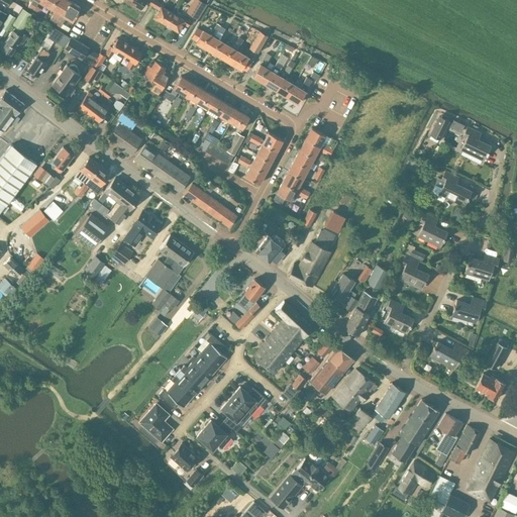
[(39,0),(38,2),(49,8),(54,0),(39,0)]
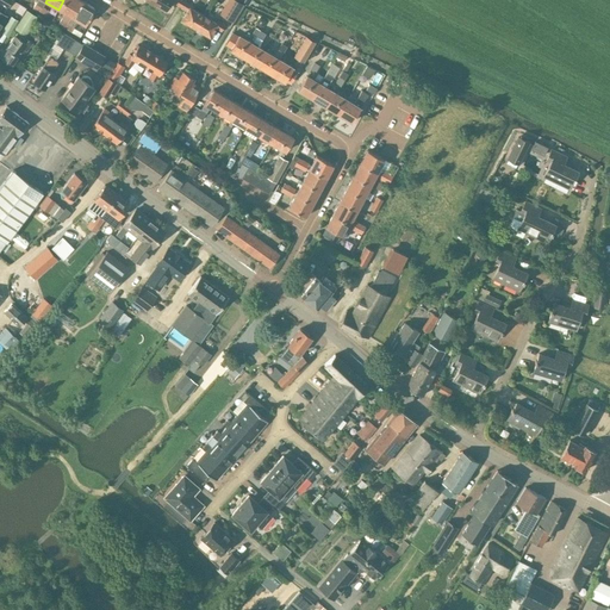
[(72,18),(81,0),(80,0),(63,0),(58,10),(64,13),(62,19),(68,23),(72,18)]
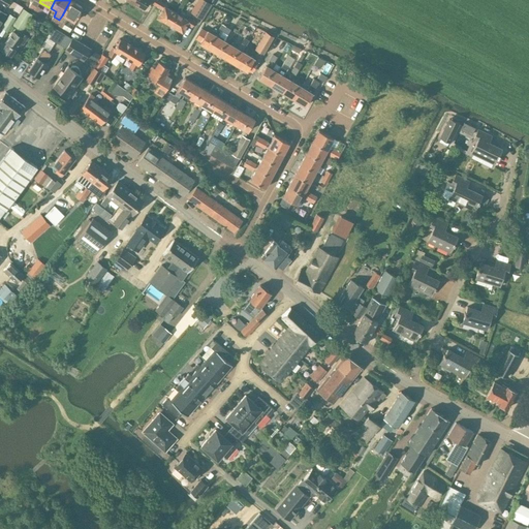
[(73,22),(82,7),(70,0),(62,16),(59,20),(64,23),(67,19),(73,22)]
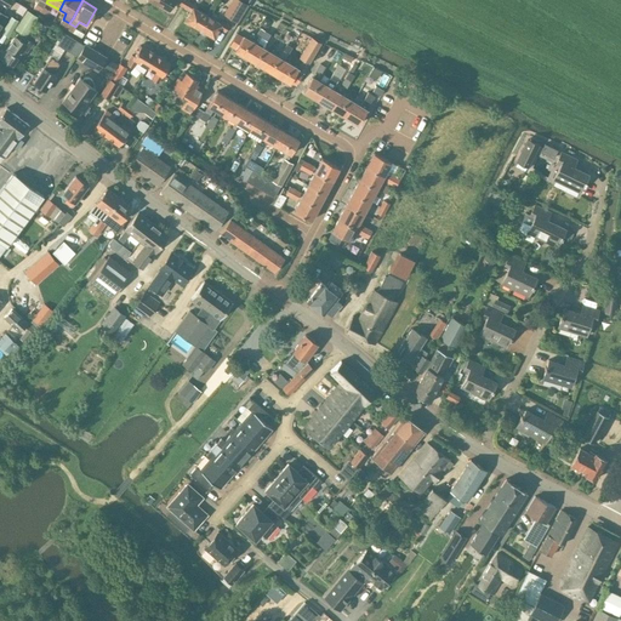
[(154,0),(154,3),(169,11),(174,1),(180,5),(182,0),(154,0)]
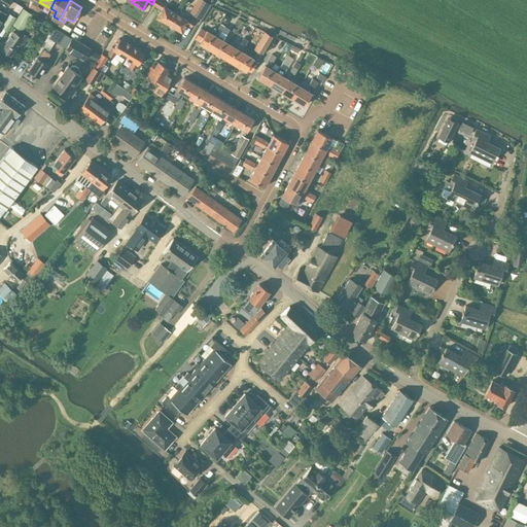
[(159,0),(154,6),(155,6),(162,9),(156,18),(169,25),(176,13),(165,6),(166,4),(159,0)]
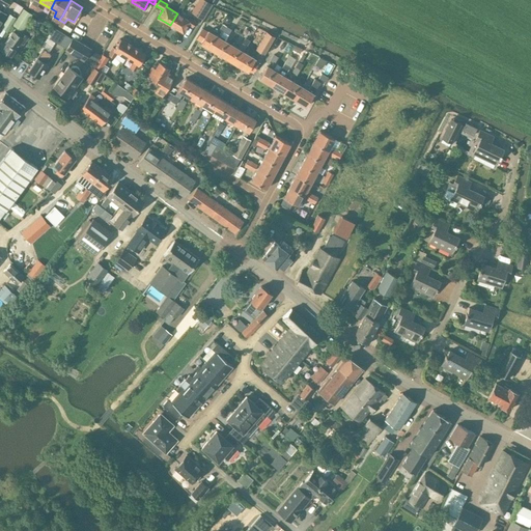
[(205,0),(198,0),(191,12),(202,20),(212,3),(205,0)]
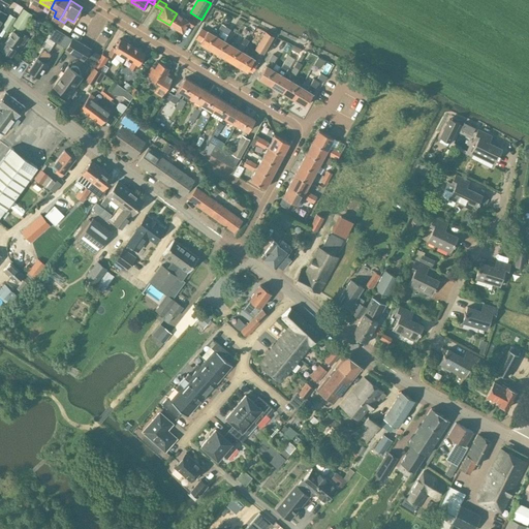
[(36,6),(33,11),(39,16),(42,9),(36,6)]
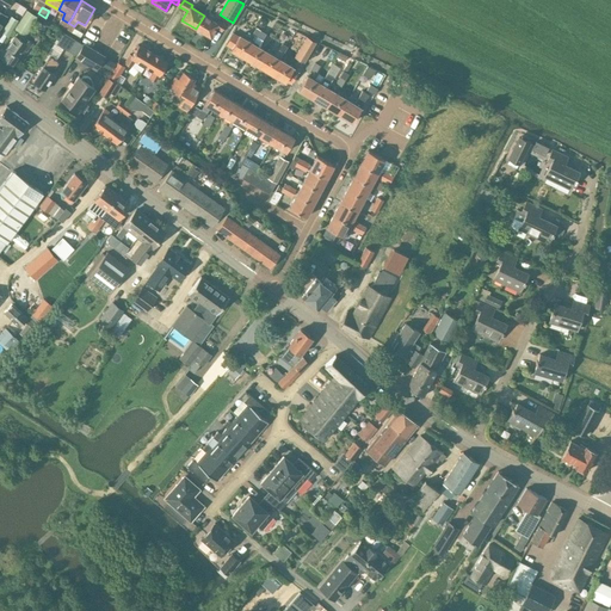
[(26,36),(38,17),(28,10),(16,29),(26,36)]
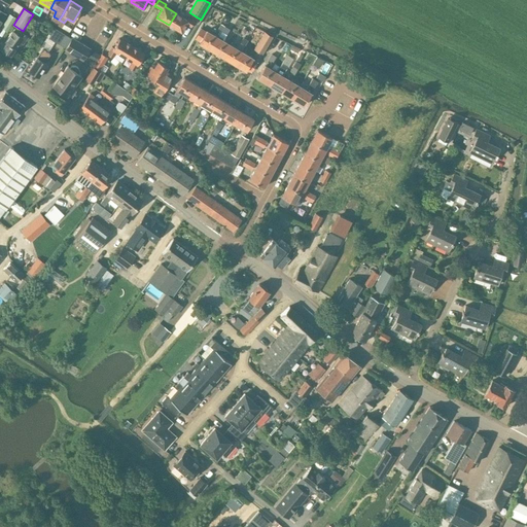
[(176,13),(169,25),(181,33),(186,24),(190,27),(194,22),(187,18),(186,20),(176,13)]
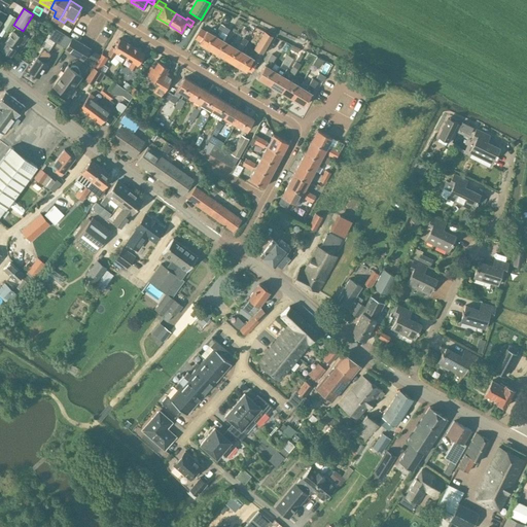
[(9,14),(1,28),(7,32),(15,18),(9,14)]
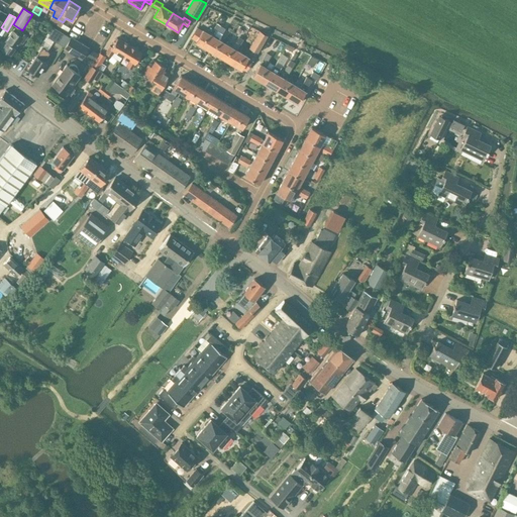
[(225,17),(220,14),(216,20),(221,23),(225,17)]
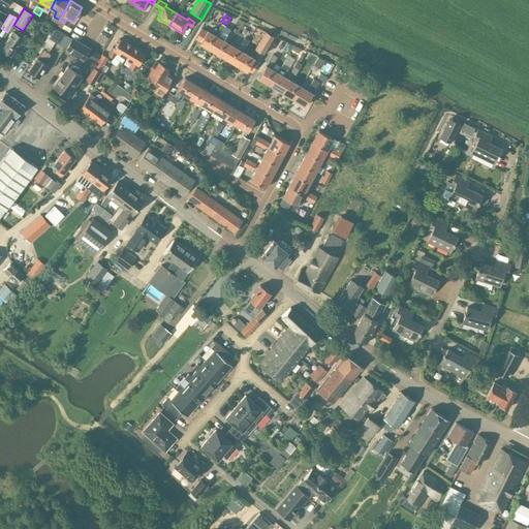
[(51,21),(56,25),(59,20),(54,17),(51,21)]
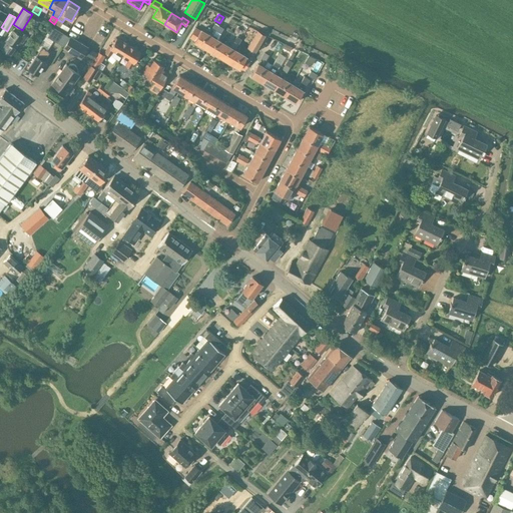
[(57,19),(54,24),(60,27),(62,22),(57,19)]
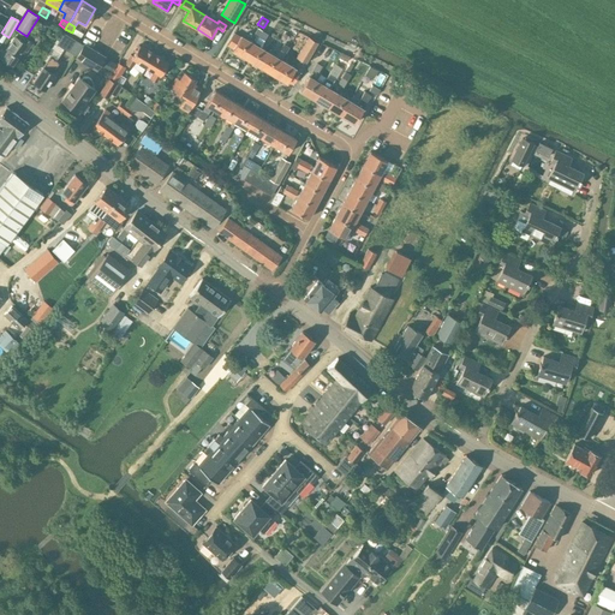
[(57,45),(69,52),(76,40),(64,33),(57,45)]
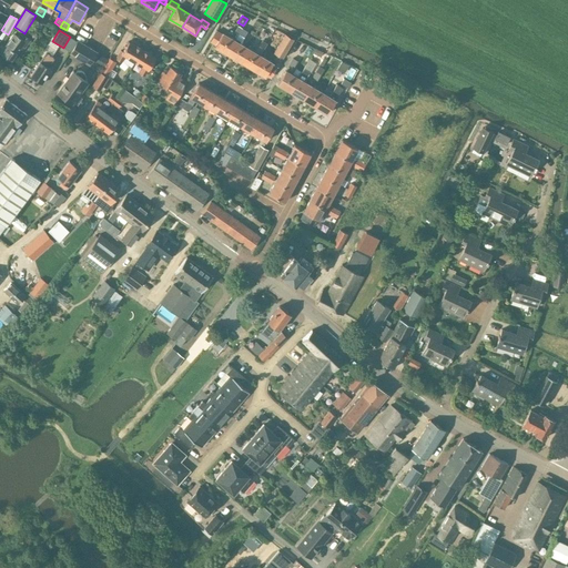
[(16,31),(14,32),(3,48),(1,46),(0,48),(0,52),(0,53),(11,62),(16,56),(19,57),(30,40),(21,33),(21,34),(16,31)]
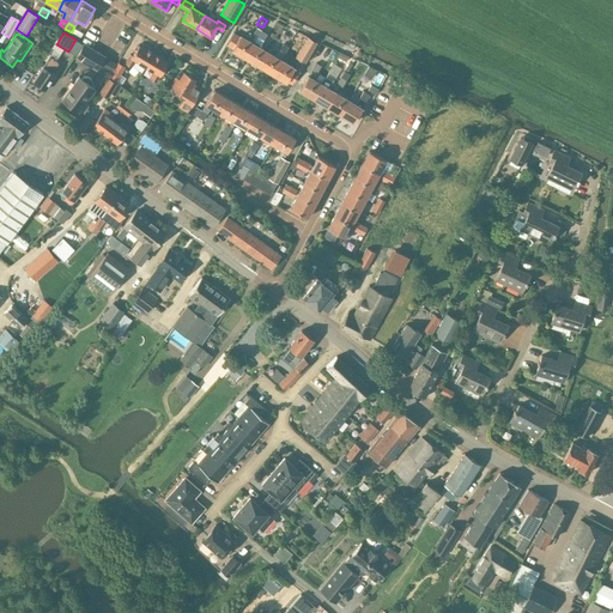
[(244,59),(244,58),(254,43),(240,35),(238,36),(234,34),(226,44),(232,48),(231,50),(237,54),(236,54),(237,56),(243,60),(244,59)]
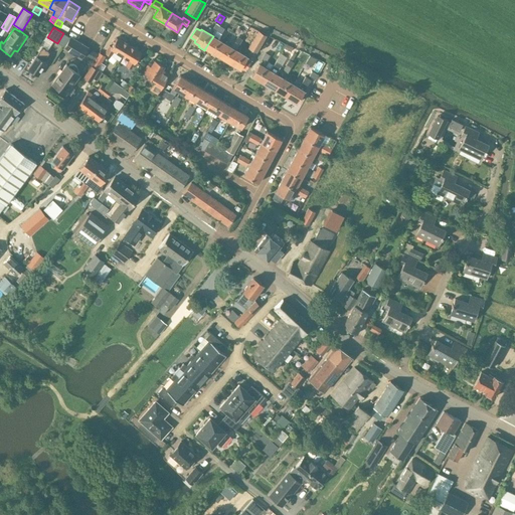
[(248,48),(255,52),(266,35),(258,31),(248,48)]
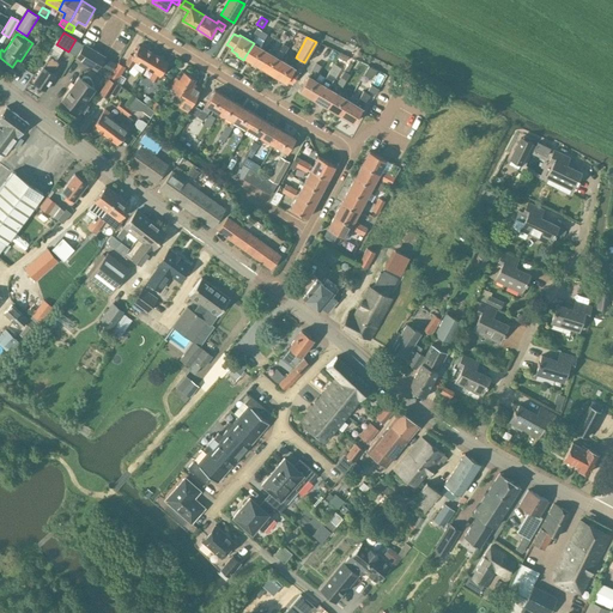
[(244,58),(256,65),(266,50),(254,43),(244,58)]
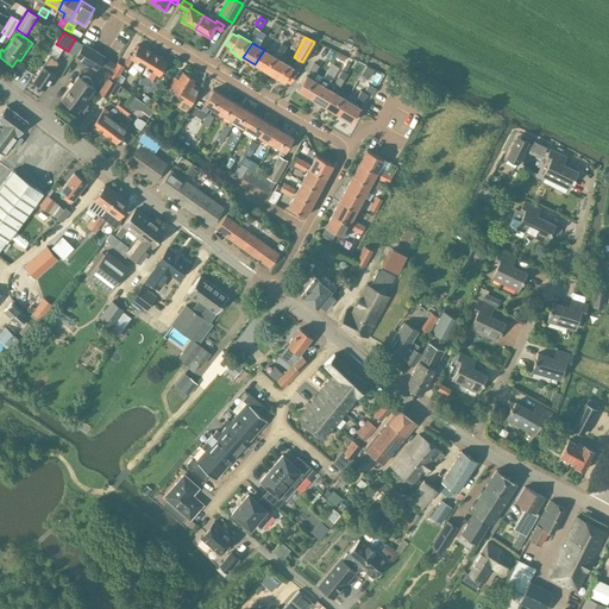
[(277,50),(283,54),(287,46),(281,43),(277,50)]
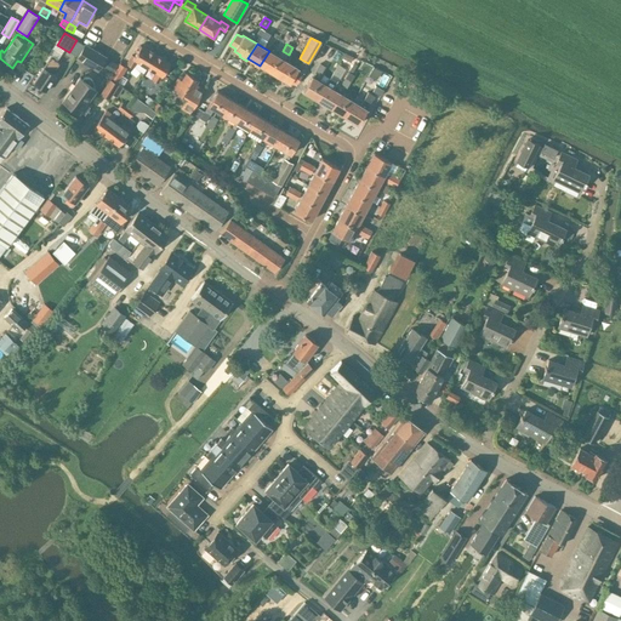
[(77,58),(97,70),(106,57),(85,45),(77,58)]
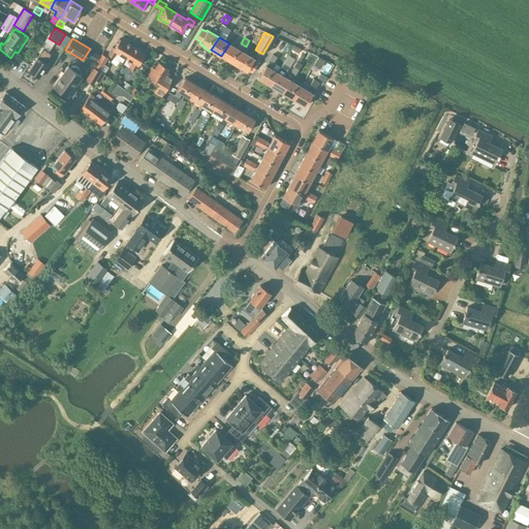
[(117,53),(125,58),(132,45),(120,39),(115,49),(113,47),(107,55),(113,58),(117,53)]
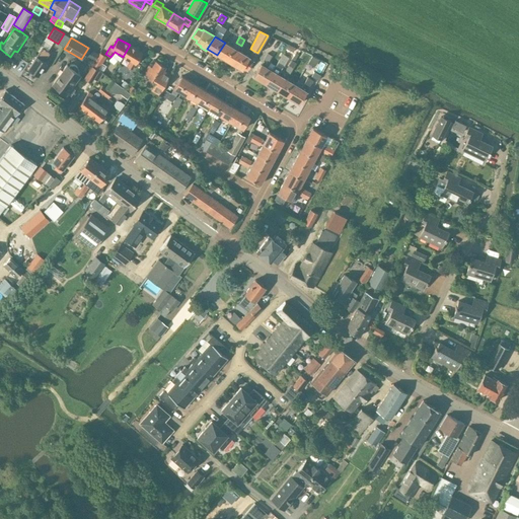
[(229,62),(236,50),(225,43),(217,55),(229,62)]
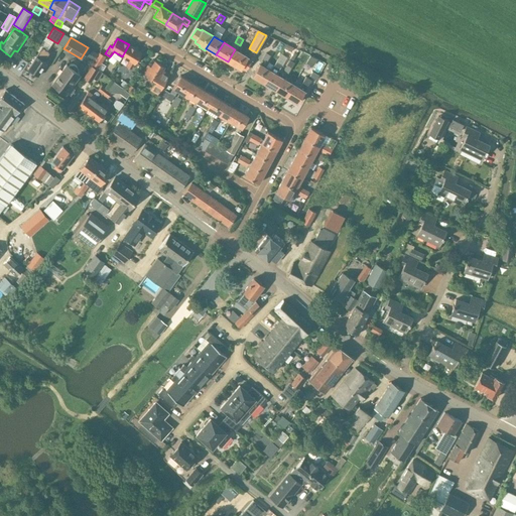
[(129,44),(122,56),(129,60),(126,67),(131,70),(141,52),(129,44)]
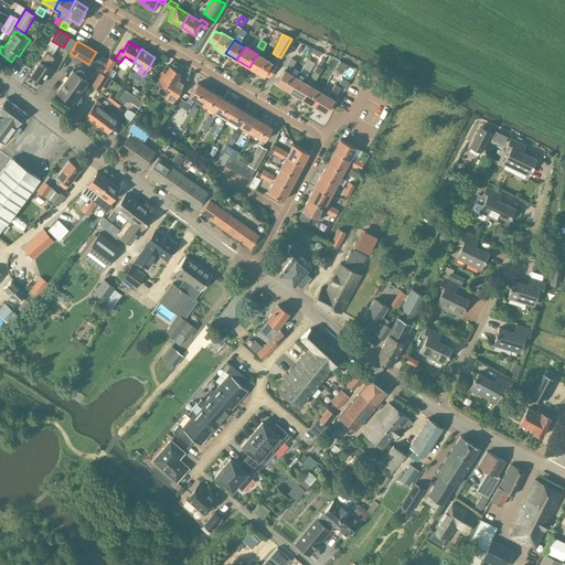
[(48,67),(54,57),(45,52),(39,61),(40,62),(30,76),(42,83),(51,70),(48,67)]
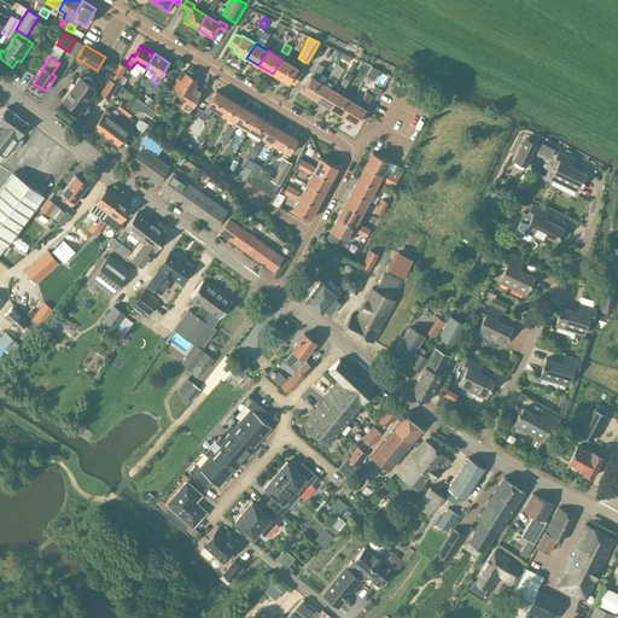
[(281,59),(273,74),(289,83),(290,82),(295,85),(302,74),(297,70),(297,69),(281,59)]
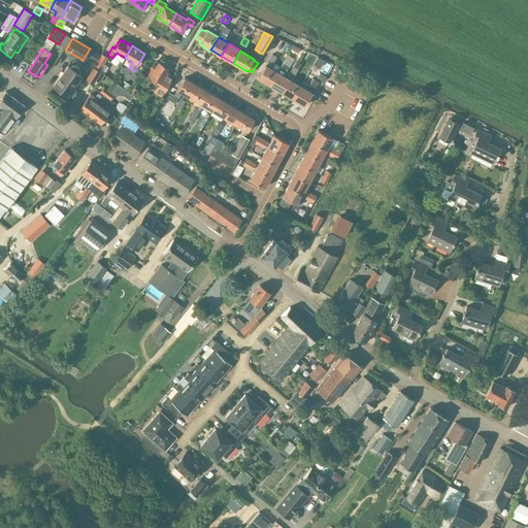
[(99,71),(107,58),(101,54),(93,67),(99,71)]
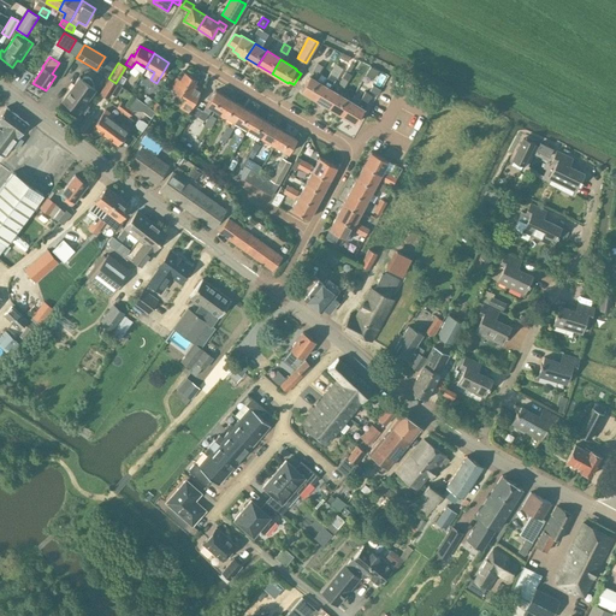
[(368,66),(366,75),(375,78),(379,70),(368,66)]
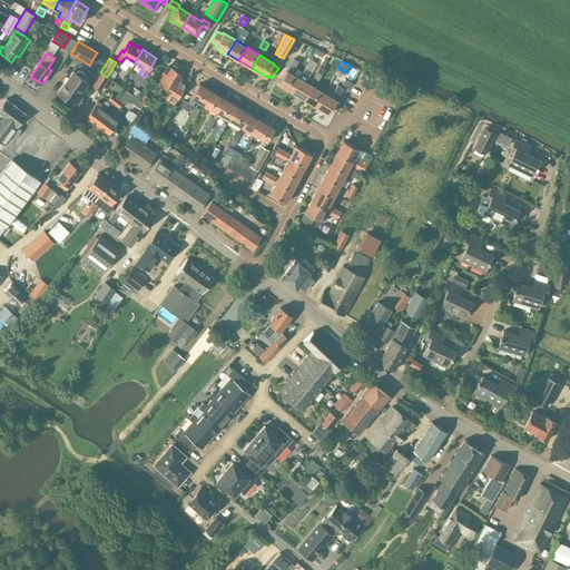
[(187,82),(179,78),(182,74),(170,67),(166,74),(163,71),(157,81),(172,90),(166,99),(174,104),(187,82)]
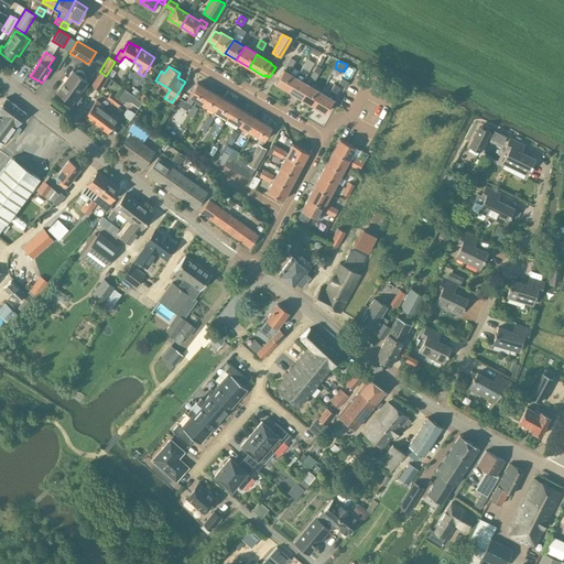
[(300,98),(307,84),(302,80),(307,72),(302,68),(296,77),(295,77),(288,90),(300,98)]
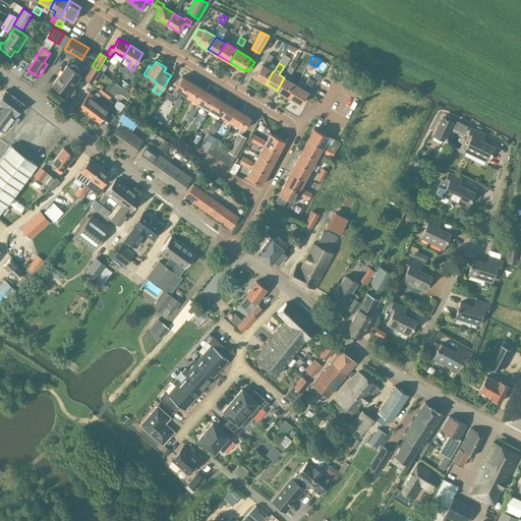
[(253,76),(266,83),(273,71),(262,64),(253,76)]
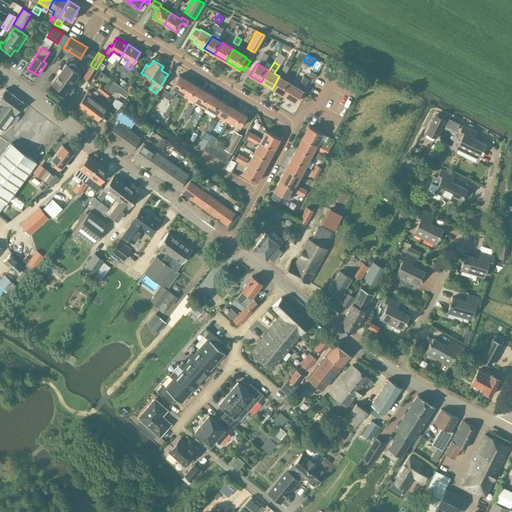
[(76,71),(77,70),(76,66),(73,64),(69,64),(68,66),(65,64),(51,83),(64,92),(66,91),(69,93),(75,85),(72,82),(78,73),(76,71)]
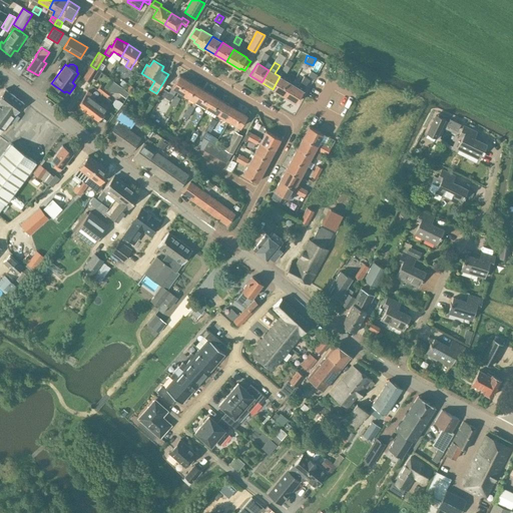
[(97,69),(96,69),(90,65),(83,78),(90,82),(97,69)]
